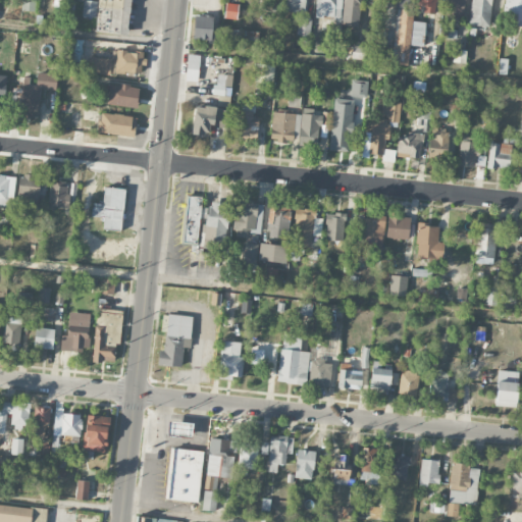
[(35,0),(33,0),(22,0),(23,11),(36,10),(35,0)]
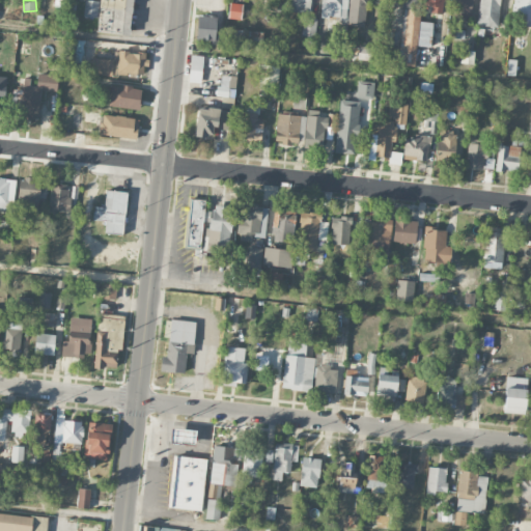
[(55,0),(55,8),(67,8),(66,0),(55,0)]
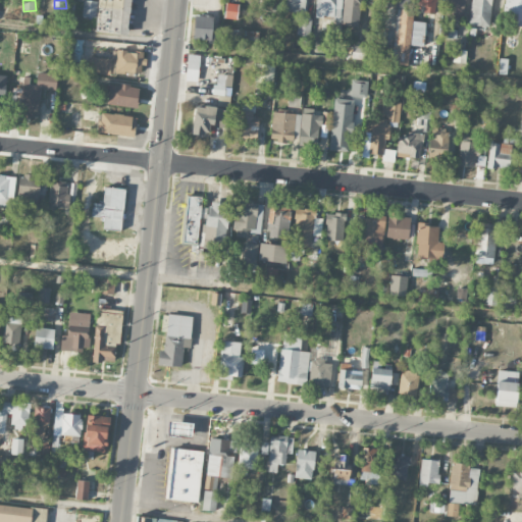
[(98,0),(95,32),(126,36),(129,0),(98,0)]
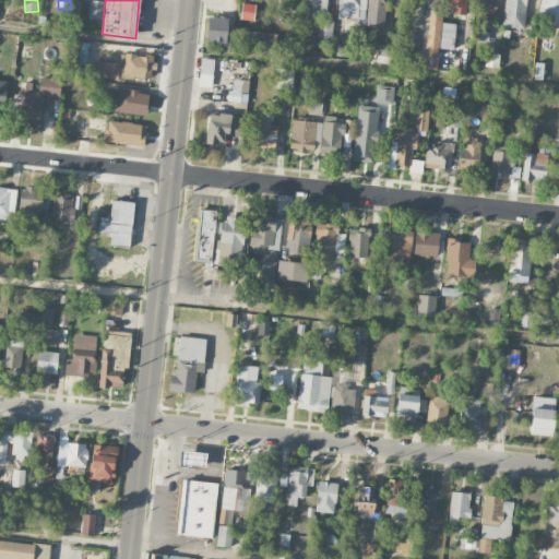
[(329,15),(330,0),(307,0),(307,13),(329,15)]
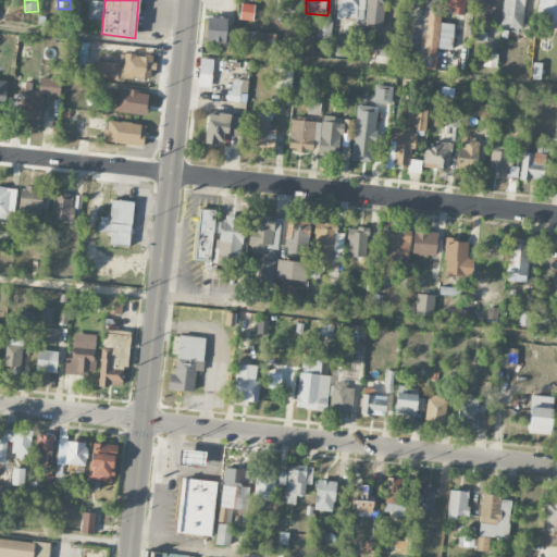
[(336,0),(336,20),(363,20),(363,0),(336,0)]
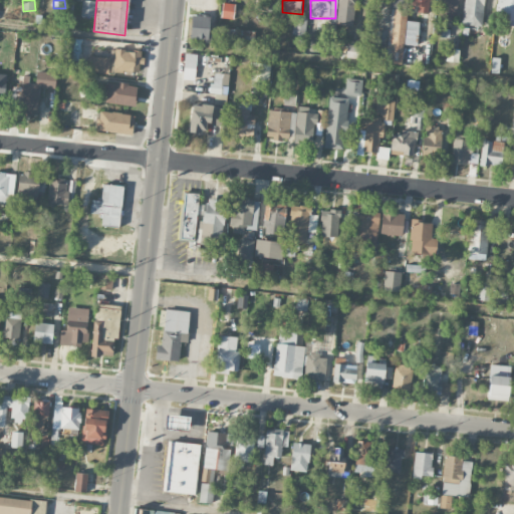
[(406,9),(406,0),(390,0),(390,8),(406,9)]
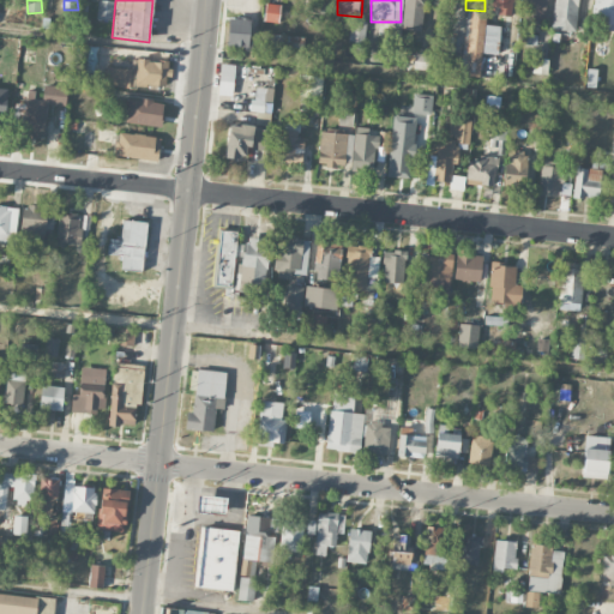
[(491,0),(489,14),(510,17),(512,0),(491,0)]
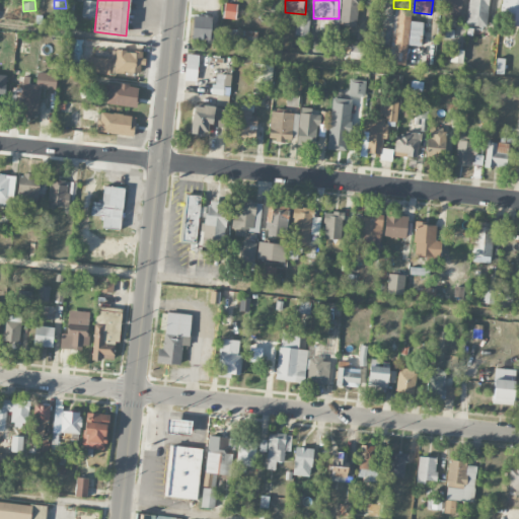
[(461,0),(442,0),(442,17),(461,18),(461,0)]
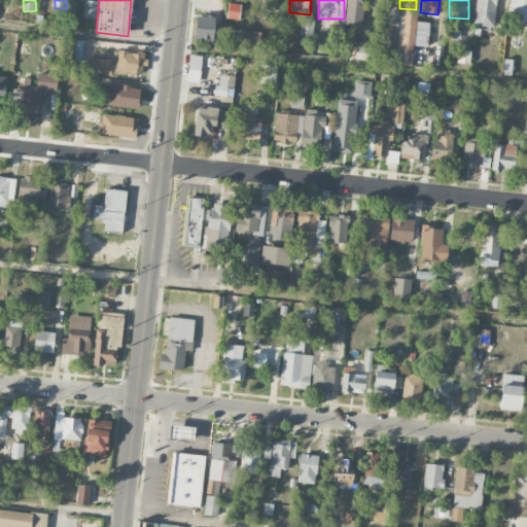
[(495,27),(495,0),(476,0),(476,26),(495,27)]
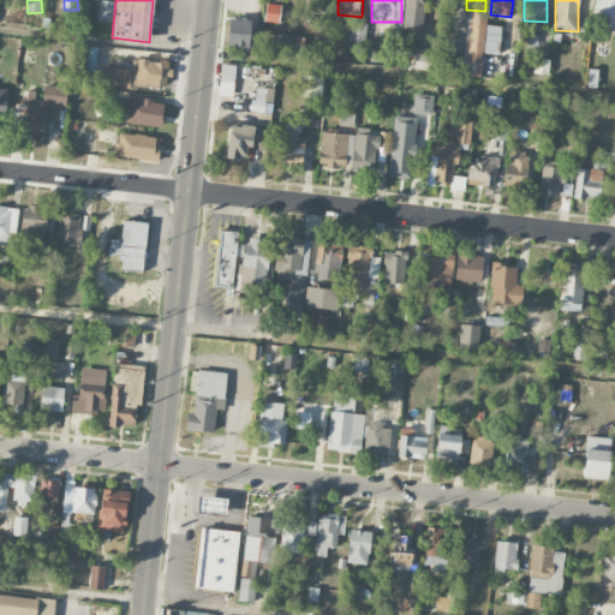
[(592,0),(614,0),(614,34),(590,33),(592,0)]
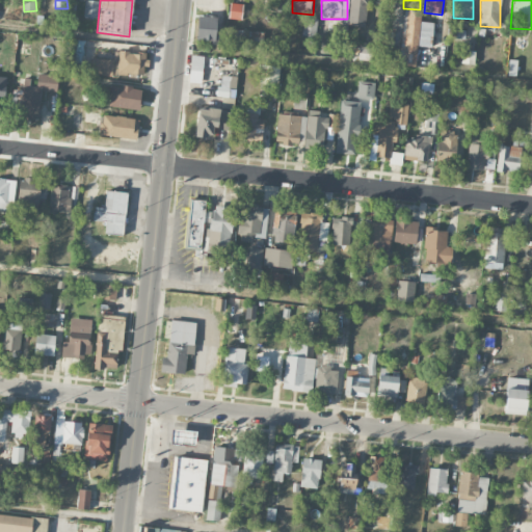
[(84,18),(98,18),(98,1),(84,1),(84,18)]
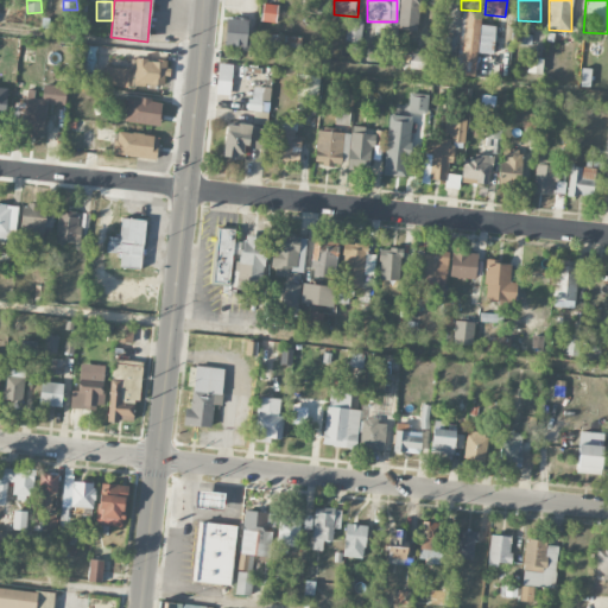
[(278,6),(265,4),(261,21),(276,23),(278,6)]
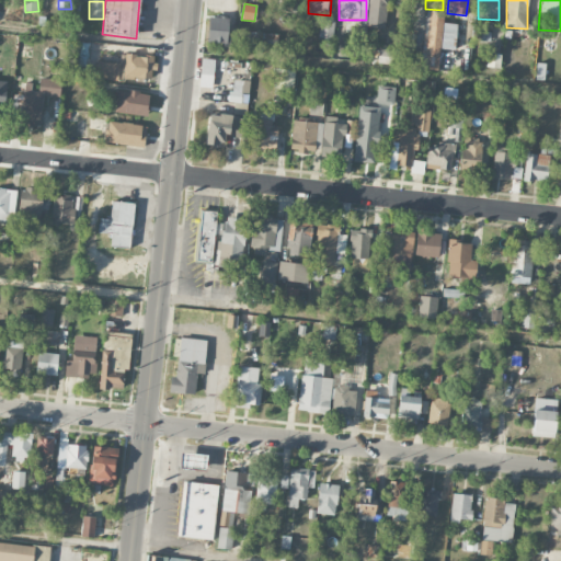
[(422,69),(438,70),(441,41),(455,41),(457,24),(444,23),(444,12),(425,11),(422,69)]
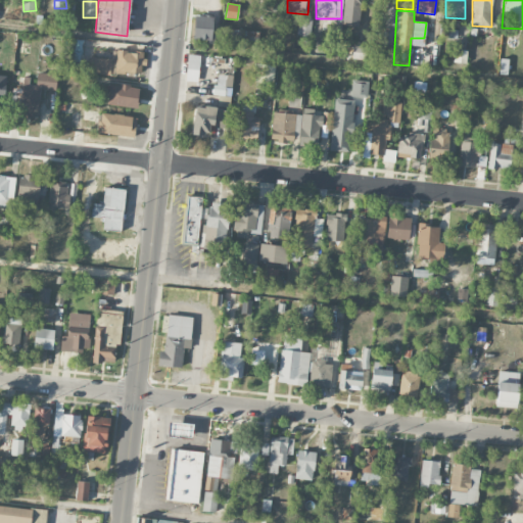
[(194,15),(212,17),(211,43),(192,41),(194,15)]
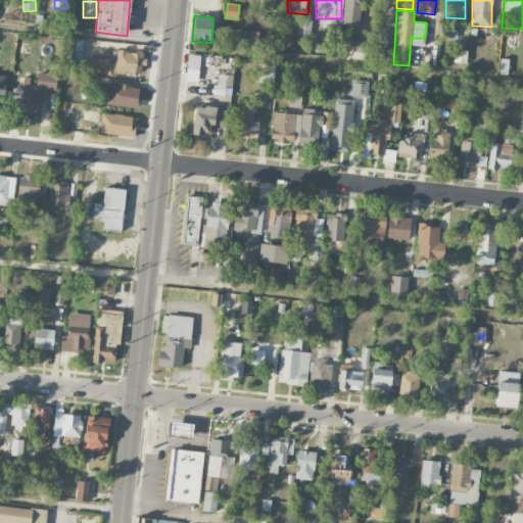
[(310,37),(313,19),(299,17),(296,35),(310,37)]
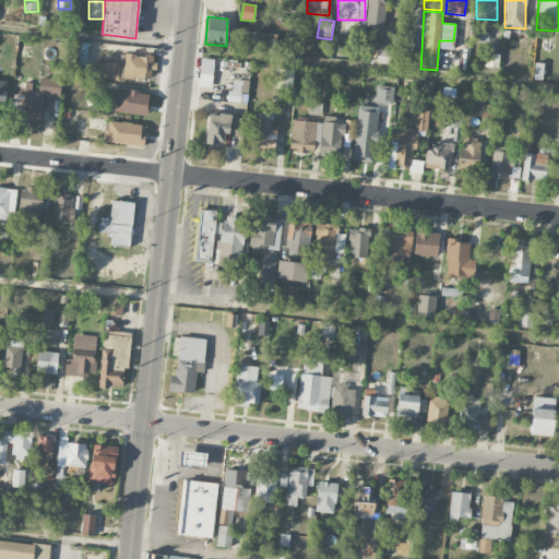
[(248,47),(274,49),(276,35),(250,32),(248,47)]
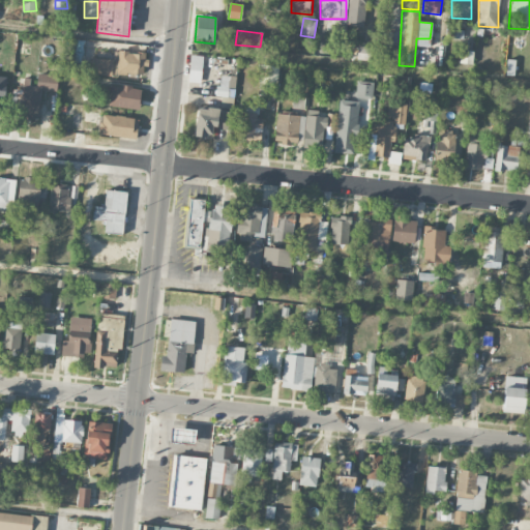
[(371,60),(372,48),(358,47),(357,59),(371,60)]
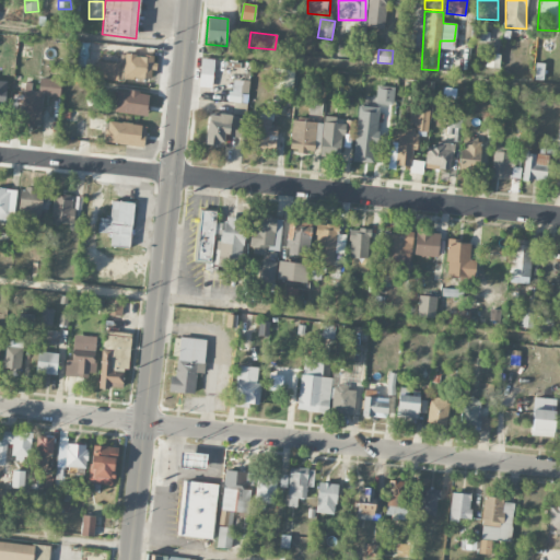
[(487,67),(499,68),(500,55),(487,54),(487,67)]
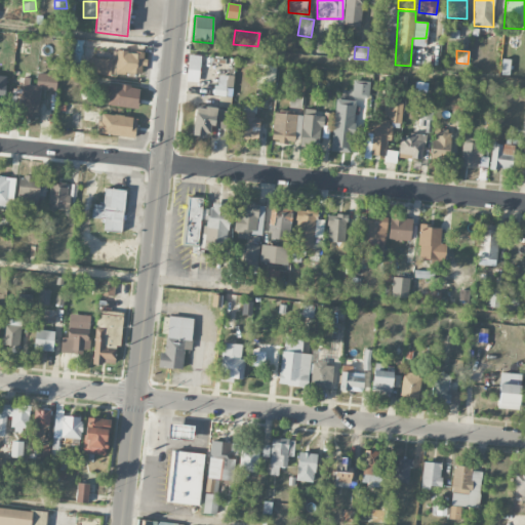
[(116,73),(144,74),(144,52),(117,51),(116,73)]
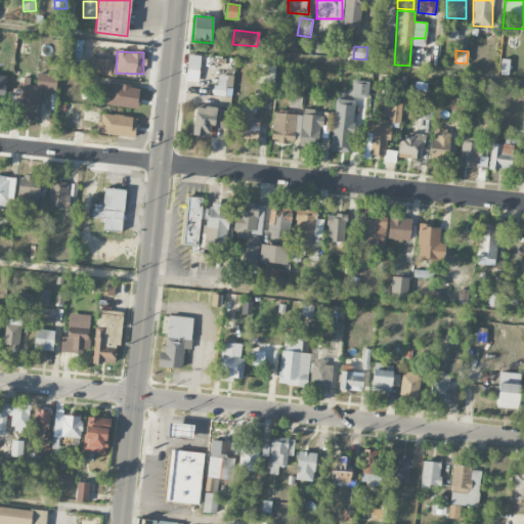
[(199,82),(200,55),(188,55),(187,82),(199,82)]
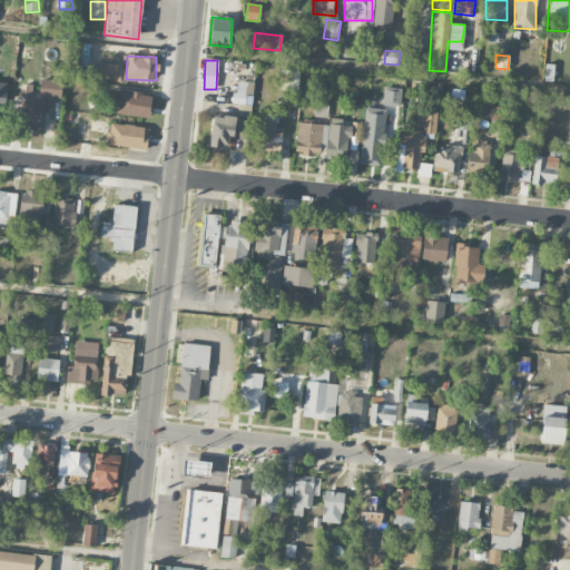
[(121,64),(98,62),(97,80),(120,81),(121,64)]
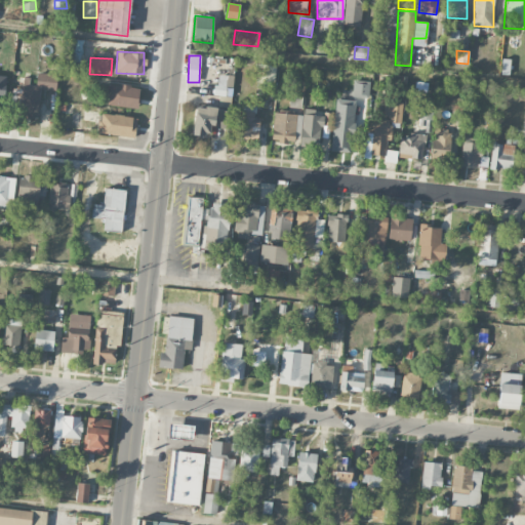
[(57,75),(37,73),(37,85),(30,85),(31,78),(24,77),(23,90),(14,90),(13,112),(38,114),(41,89),(56,91),(57,75)]
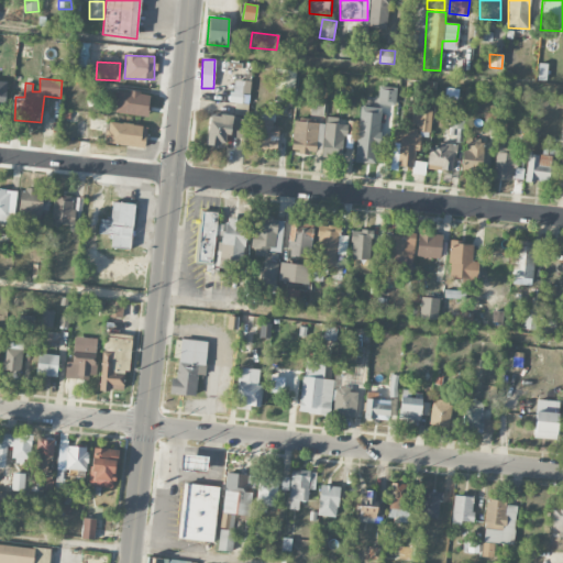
[(326,105),(327,87),(313,86),(311,103),(326,105)]
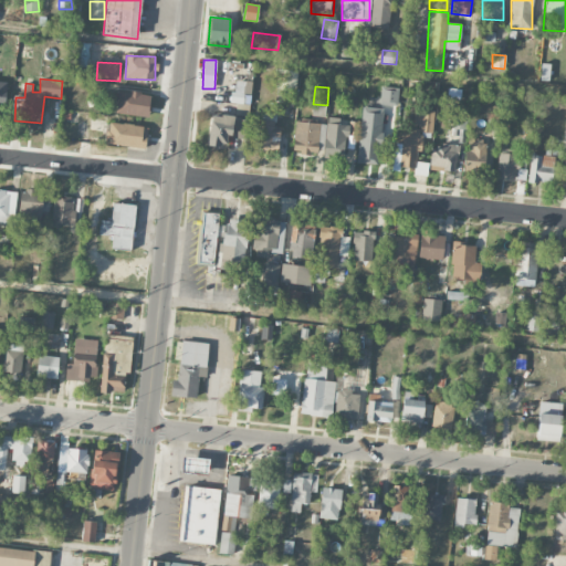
[(399,88),(381,87),(379,104),(397,106),(399,88)]
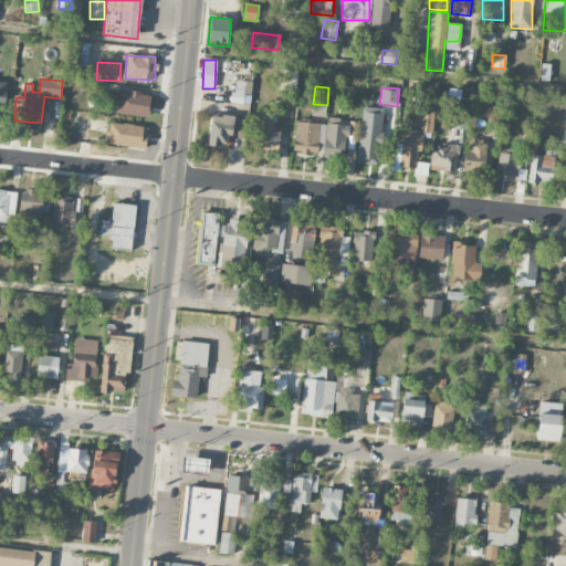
[(118,92),(116,114),(149,116),(150,94),(118,92)]
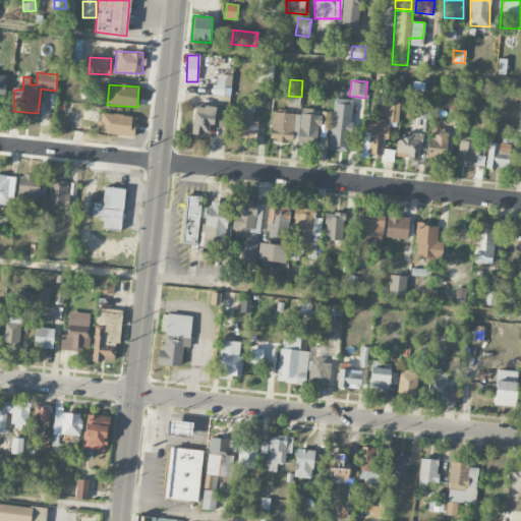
[(328,150),(348,152),(353,101),(334,99),(328,150)]
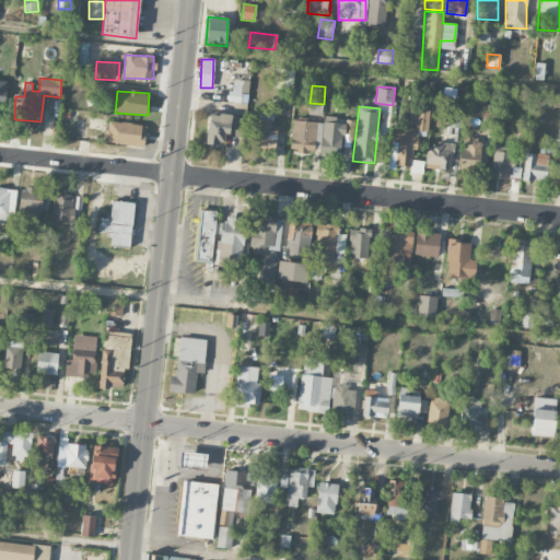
[(430,111),(409,109),(409,127),(399,126),(398,142),(391,141),(388,166),(413,167),(416,131),(429,131),(430,111)]
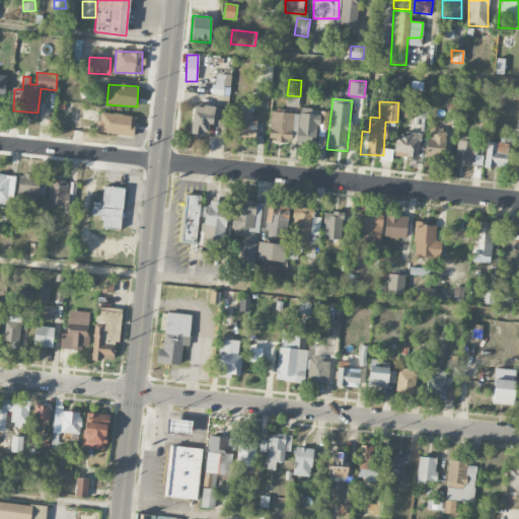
[(255,110),(238,109),(238,103),(234,102),(233,139),(254,139),(255,110)]
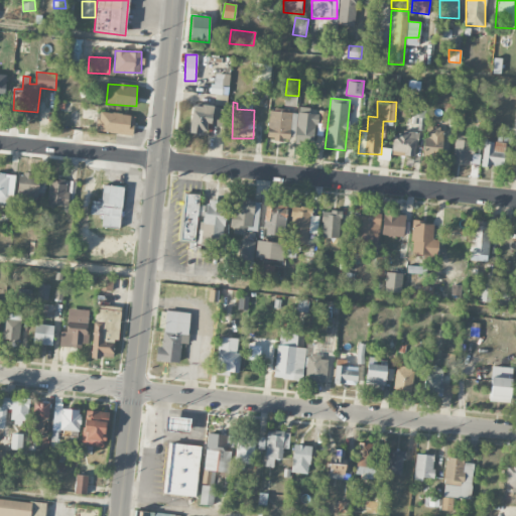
[(424,119),(426,105),(413,103),(411,117),(424,119)]
